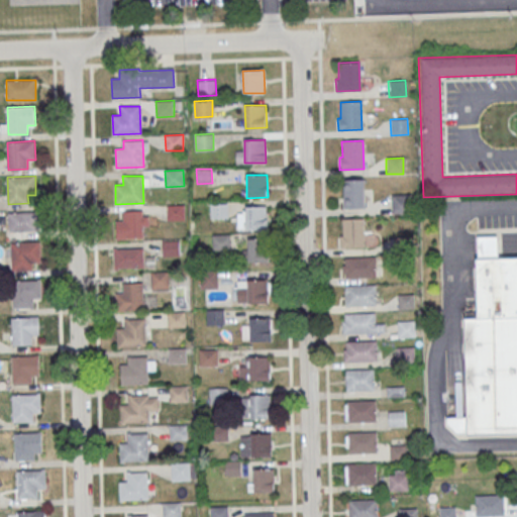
[(343,209),(364,208),(363,179),(342,180),(343,209)]
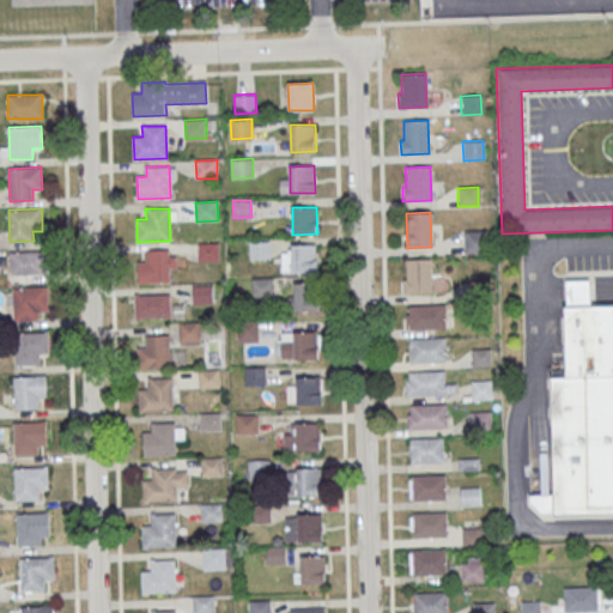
[(487,253),(486,231),(465,231),(465,253),(487,253)]
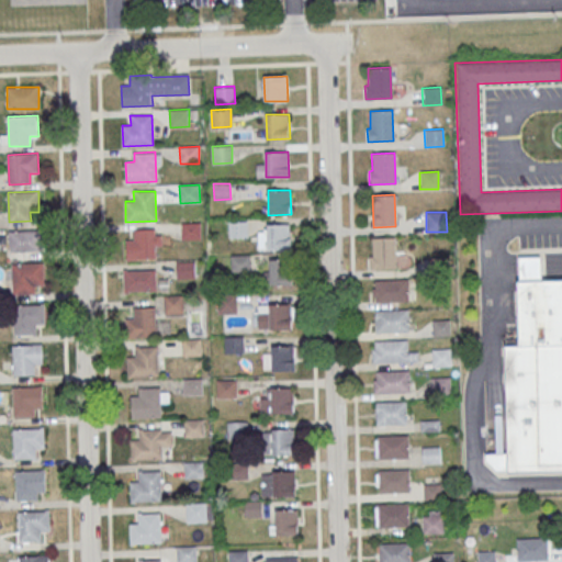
[(228,220),(228,237),(248,237),(247,220),(228,220)]
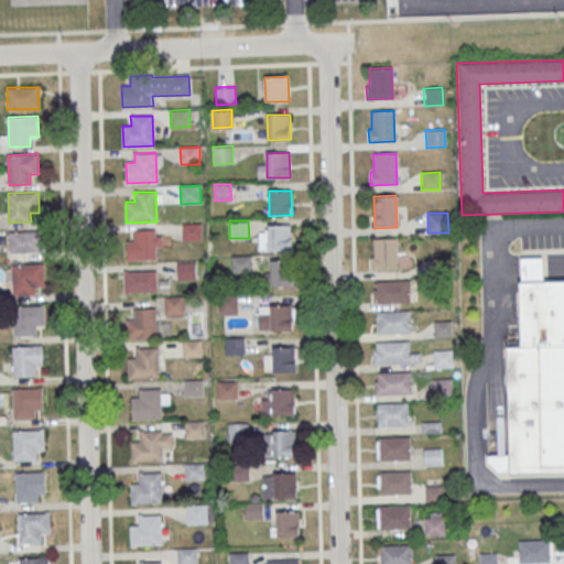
[(182,224),(183,239),(202,239),(201,224),(182,224)]
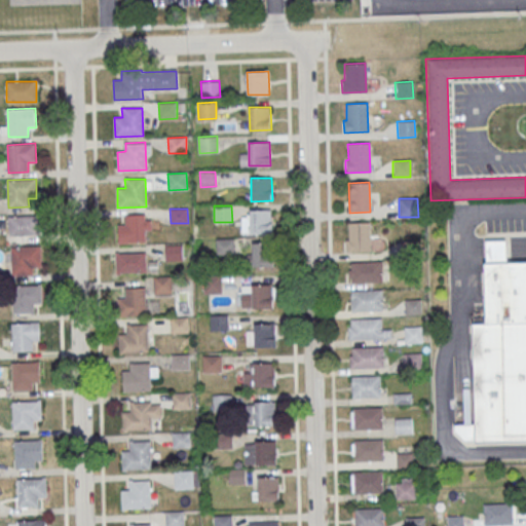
[(250,210),(271,210),(272,233),(251,233),(250,210)]
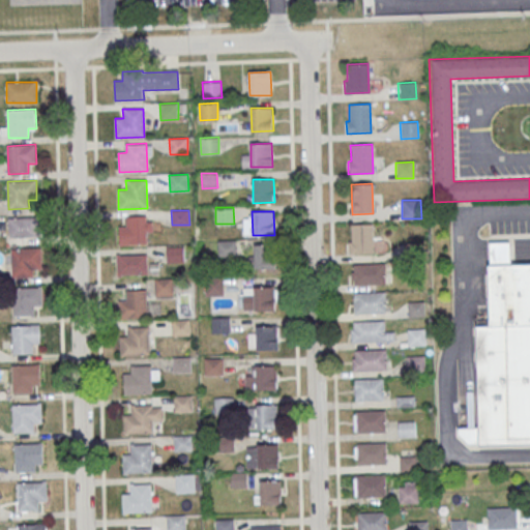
[(146,215),(147,243),(119,245),(118,226),(126,226),(126,216),(146,215)]
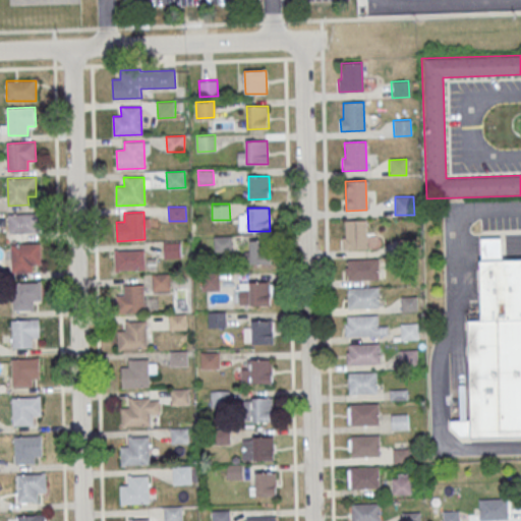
[(9,214),(9,232),(39,232),(39,214),(9,214)]
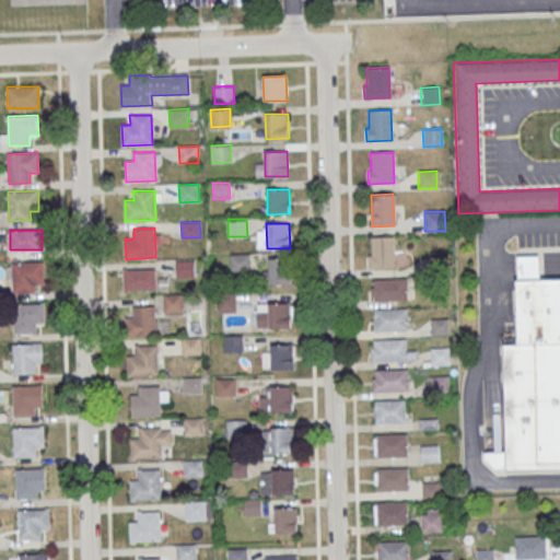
[(366,269),(393,268),(392,237),(369,238),(370,255),(366,255),(366,269)]
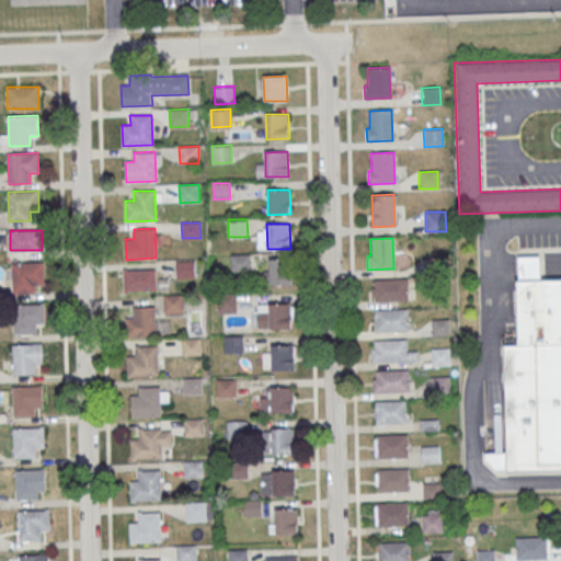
[(230,254),(231,271),(250,271),(250,253),(230,254)]
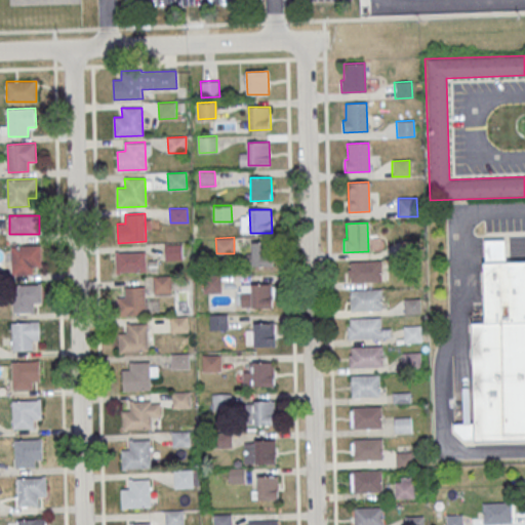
[(417,256),(417,241),(399,242),(400,257),(417,256)]
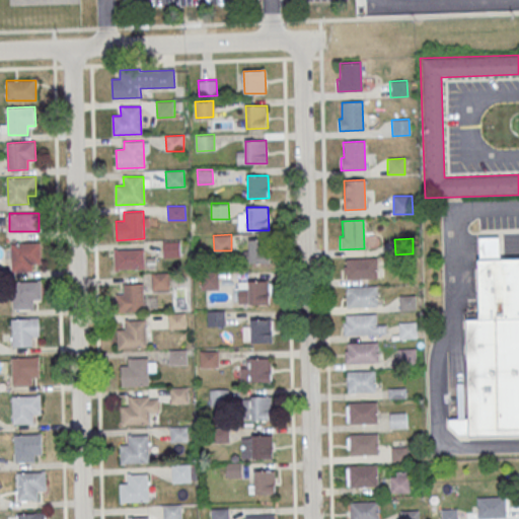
[(162,241),(163,257),(180,256),(180,240),(162,241)]
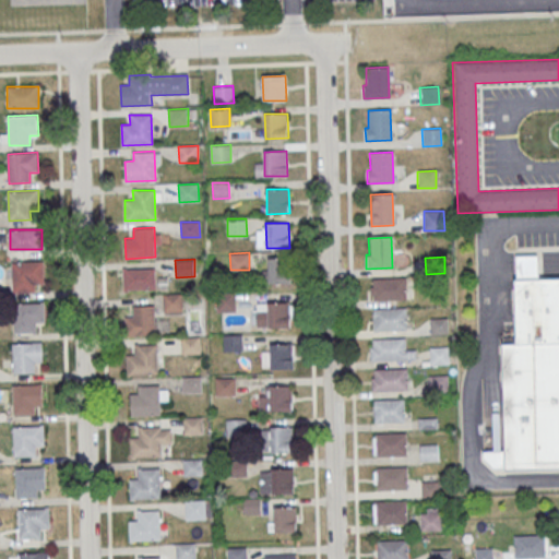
[(268,259),(290,259),(292,283),(269,284),(268,259)]
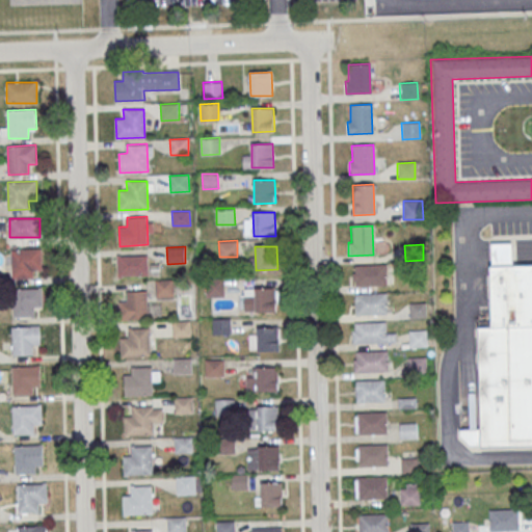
[(12,277),(11,249),(40,248),(41,268),(32,268),(32,277),(12,277)]
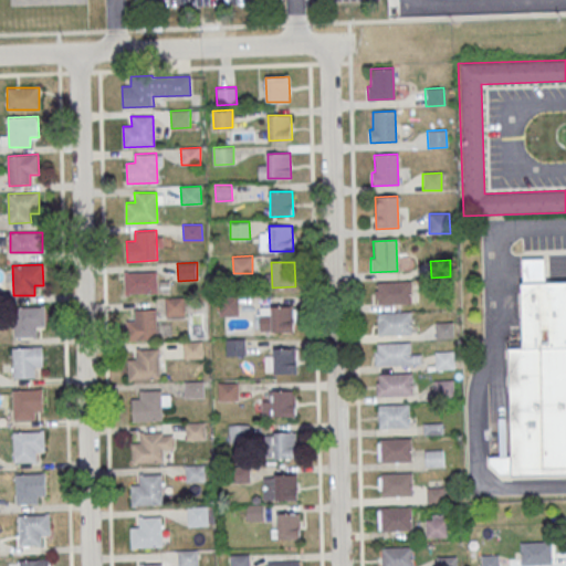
[(158,293),(158,272),(125,272),(125,293),(158,293)]
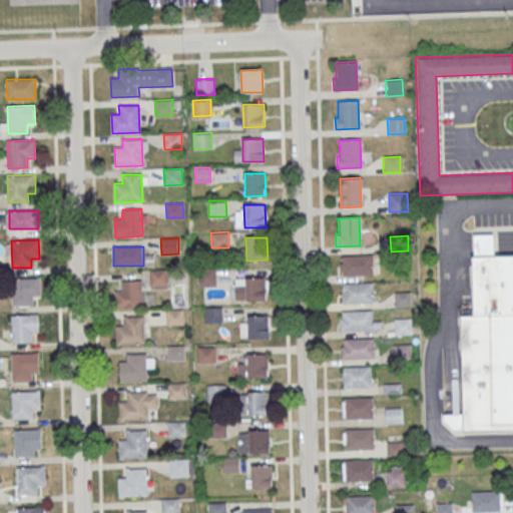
[(342,277),(371,276),(371,254),(342,254),(342,277)]
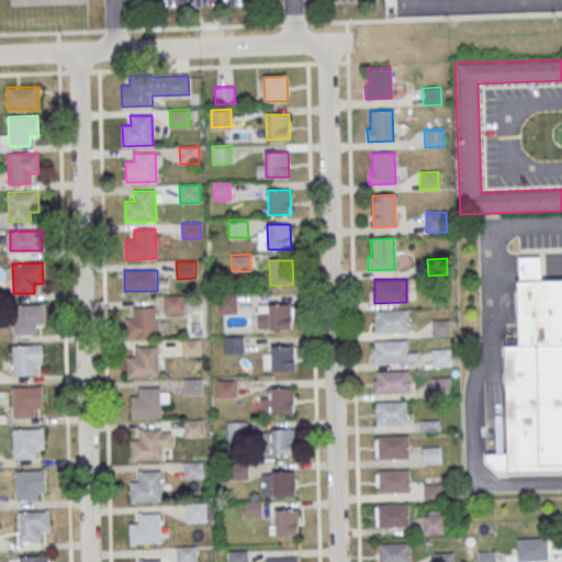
[(561,346),(525,347),(524,282),(561,281),(561,346)]
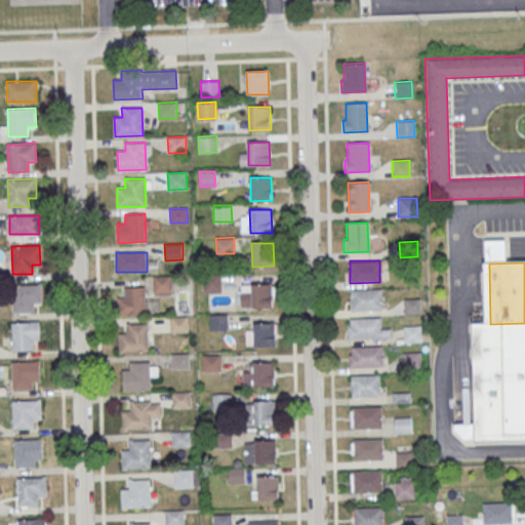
[(154,276),(154,292),(172,291),(171,276),(154,276)]
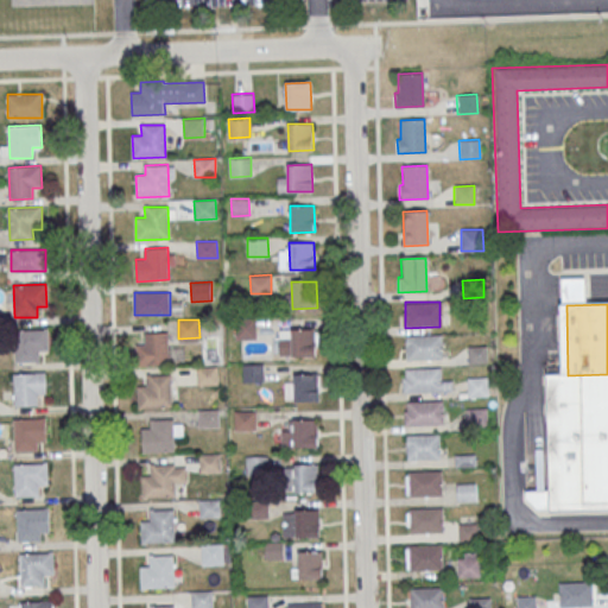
[(235,321),(235,340),(257,339),(255,320),(235,321)]
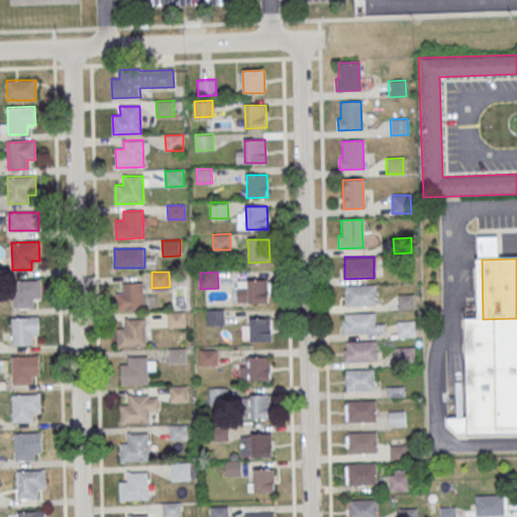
[(247,280),(269,279),(269,302),(247,303),(247,280)]
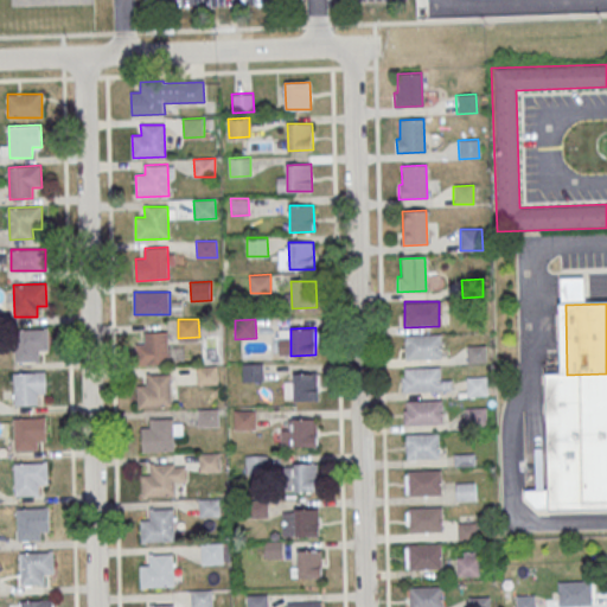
[(16,362),(14,330),(48,328),(48,350),(38,351),(39,360),(16,362)]
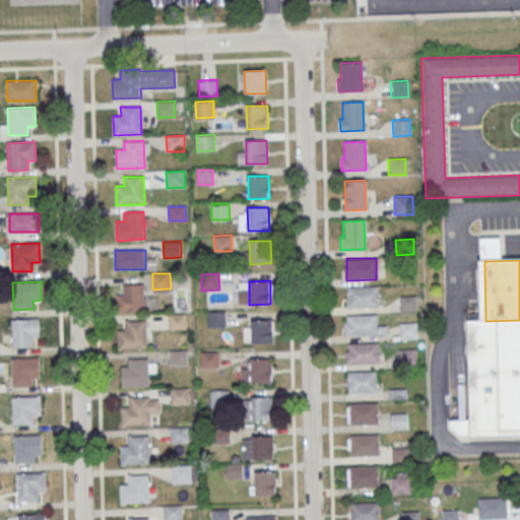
[(143,284),(144,312),(117,313),(116,294),(124,294),(124,285),(143,284)]
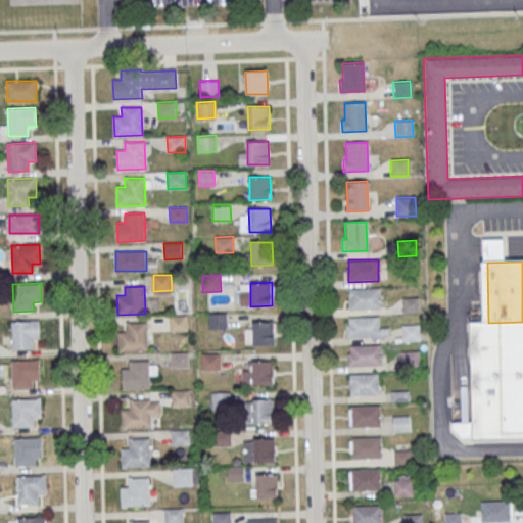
[(349,311),(379,311),(378,288),(348,289),(349,311)]
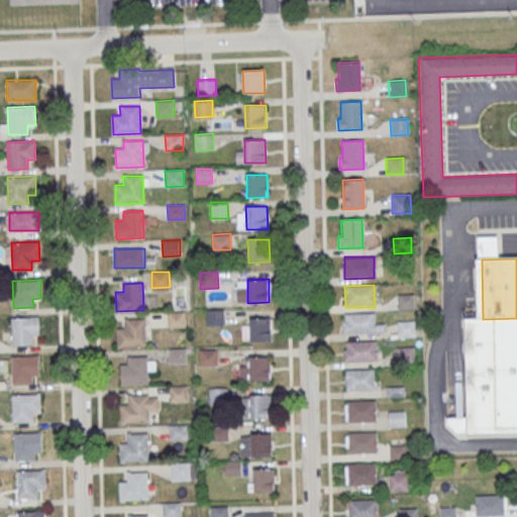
[(413,309),(413,295),(397,295),(398,309),(413,309)]
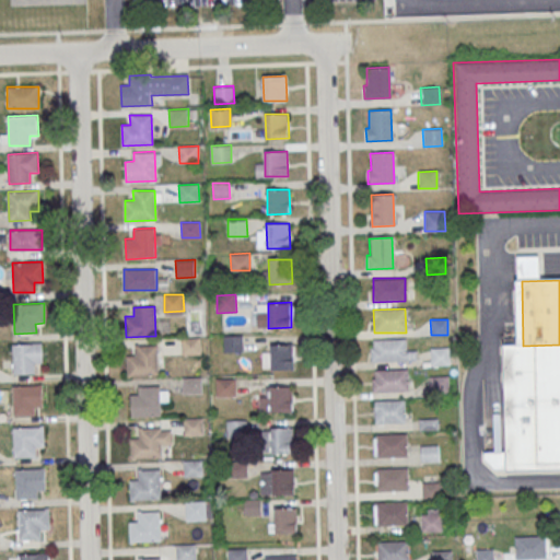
[(223,336),(223,352),(243,352),(242,335),(223,336)]
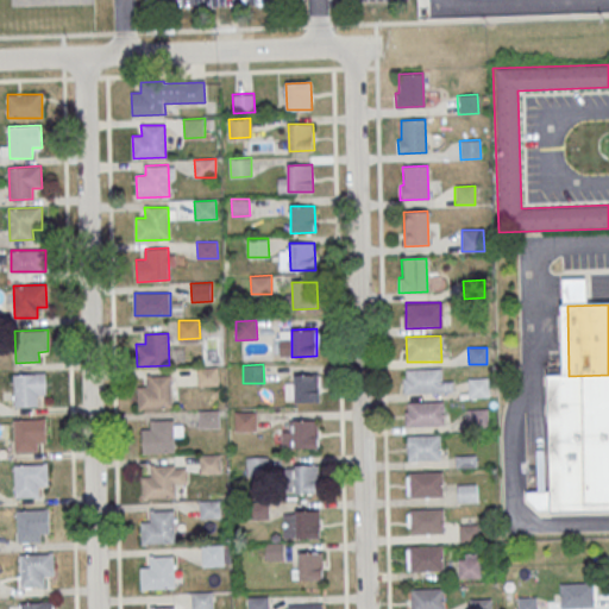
[(403,394),(452,391),(452,382),(440,383),(440,368),(405,369),(405,378),(402,378),(403,394)]
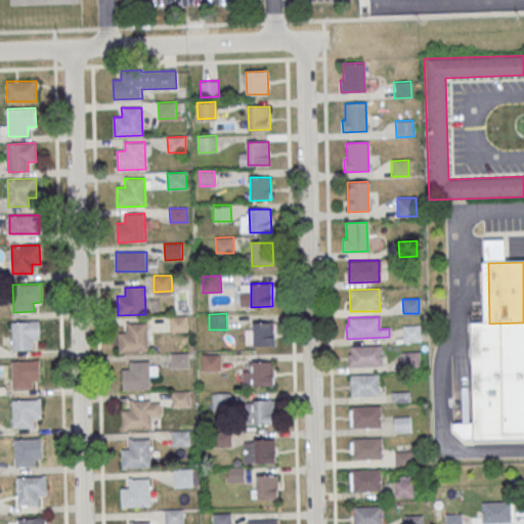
[(12,349),(11,321),(40,320),(40,340),(32,340),(33,349),(12,349)]
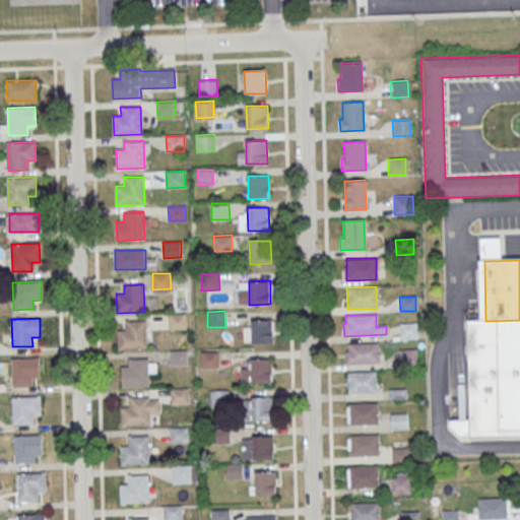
[(145,320),(146,348),(119,349),(118,330),(126,330),(126,321),(145,320)]
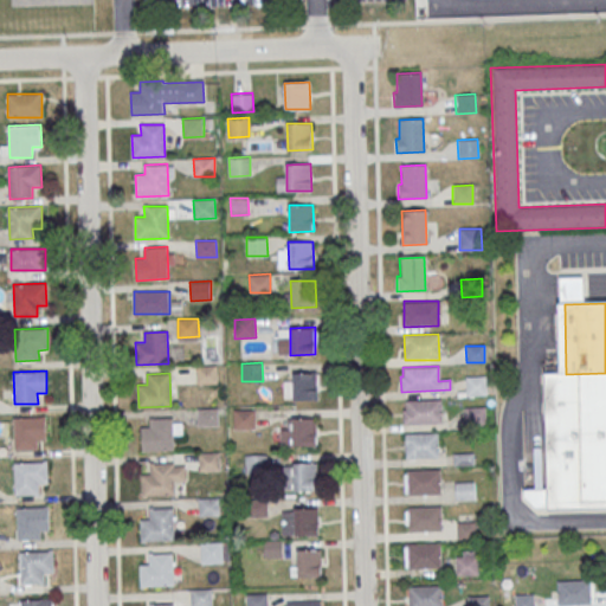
[(292,373),(317,373),(318,400),(294,400),(292,373)]
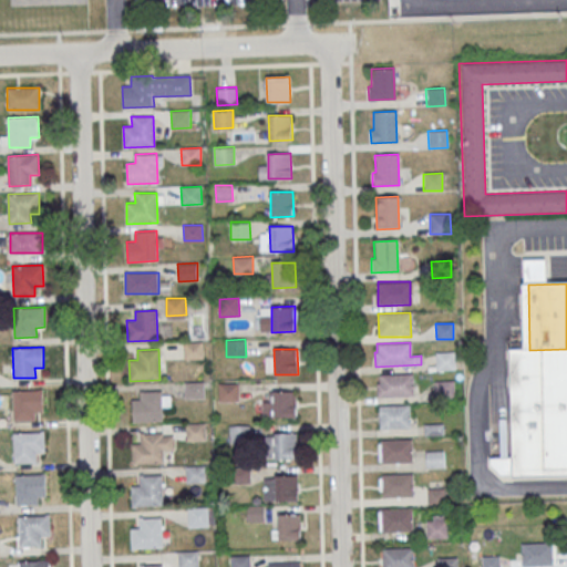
[(566,349),(566,475),(502,476),(487,477),(487,459),(516,459),(515,350),(529,350),(566,349)]
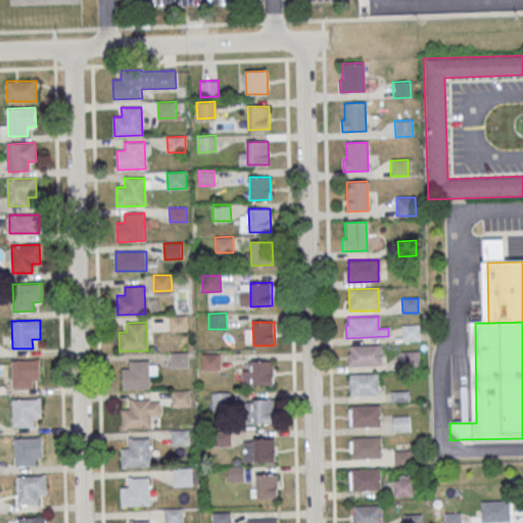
[(419,342),(419,325),(401,326),(401,342),(419,342)]
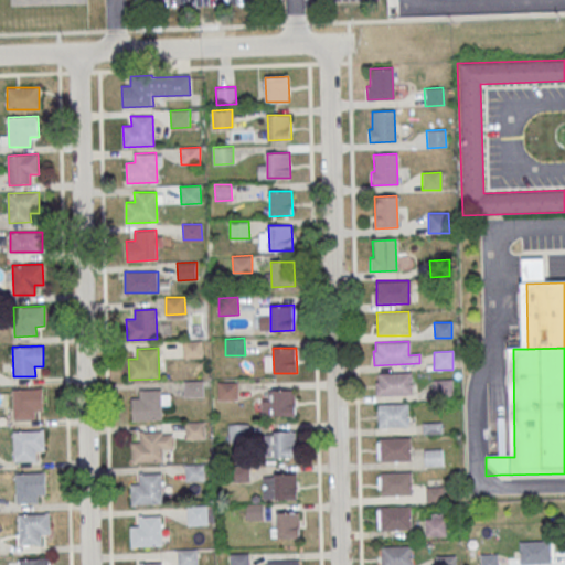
[(376,396),(412,396),(411,373),(379,373),(379,382),(375,382),(376,396)]
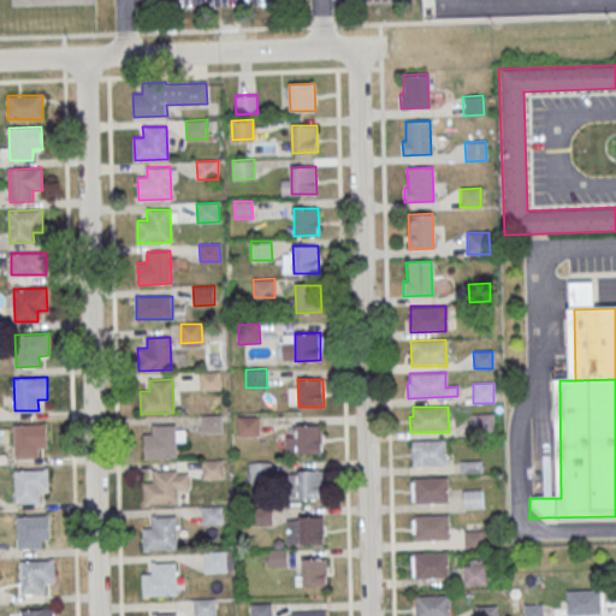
[(200,415),(201,434),(223,433),(221,414),(200,415)]
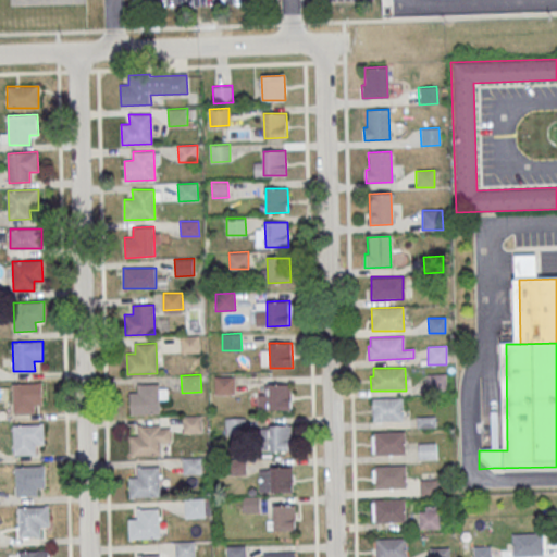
[(446,394),(445,375),(426,375),(426,394),(446,394)]
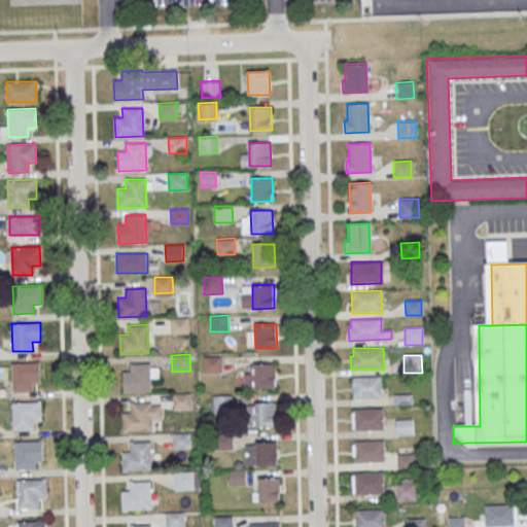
[(203,356),(204,373),(222,372),(221,356),(203,356)]
